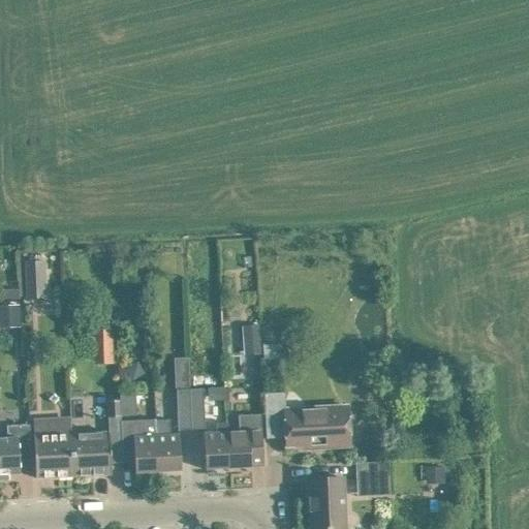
[(44,262),(25,263),(27,301),(45,300),(44,262)]
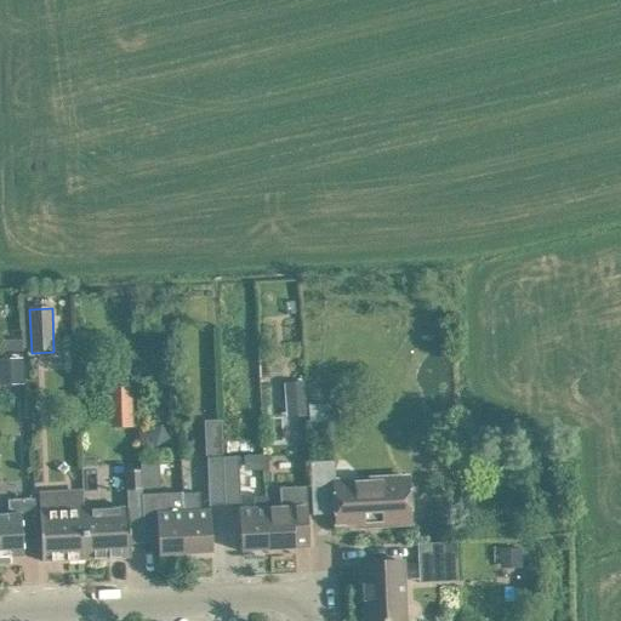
[(22,340),(1,341),(3,353),(22,352),(22,340)]
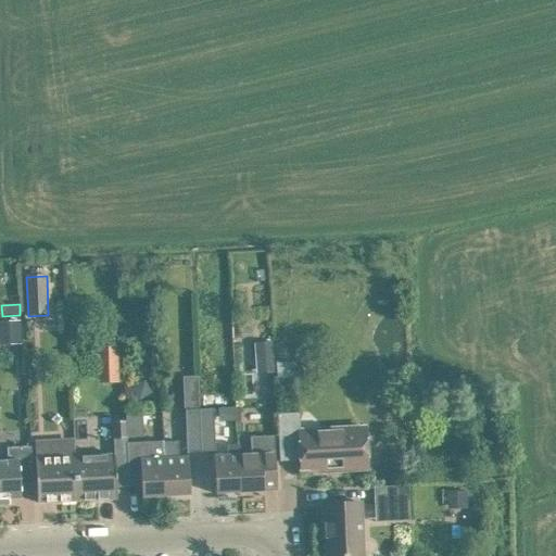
[(20,320),(0,321),(0,339),(21,338),(20,320)]
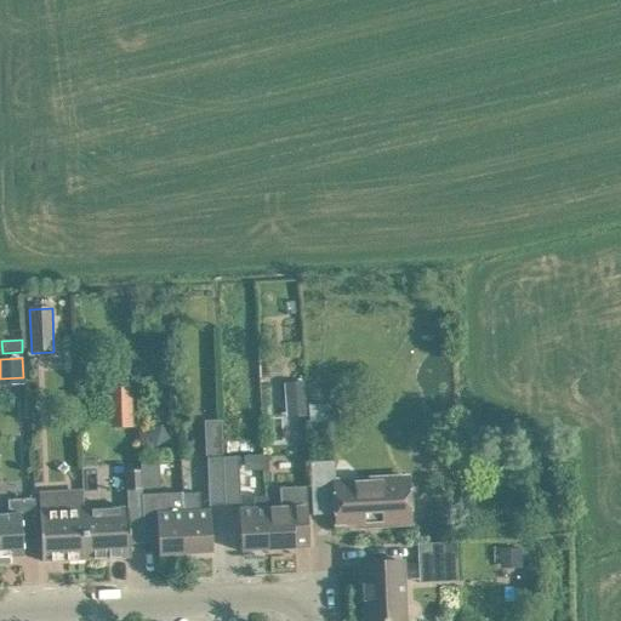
[(126,376),(127,419),(151,419),(148,375),(126,376)]
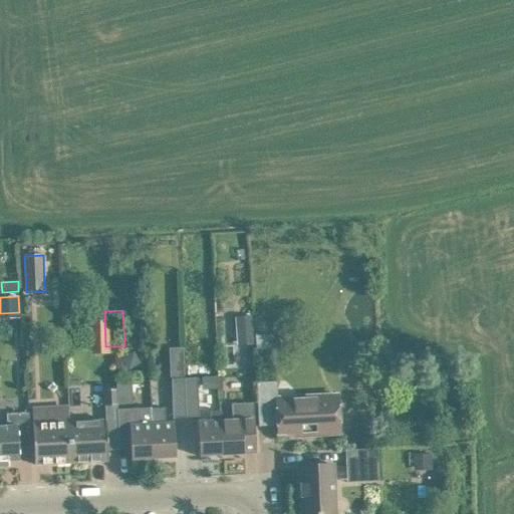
[(293,337),(293,329),(266,329),(266,311),(236,311),(237,338),(293,337)]
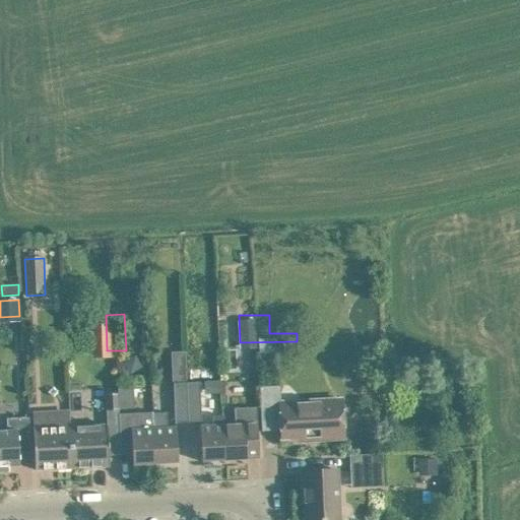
[(264,368),(265,344),(247,343),(246,368),(264,368)]
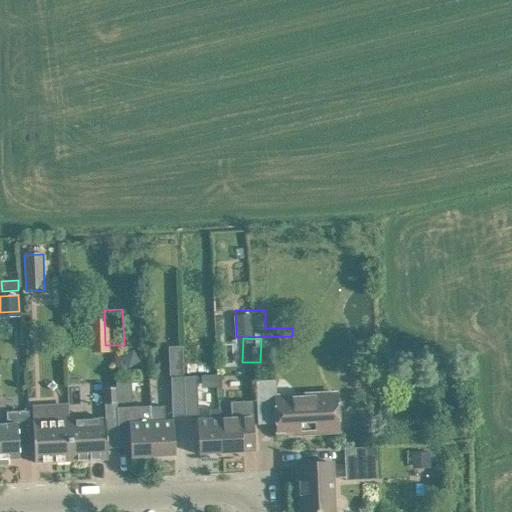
[(212,388),(225,387),(224,370),(210,371),(212,388)]
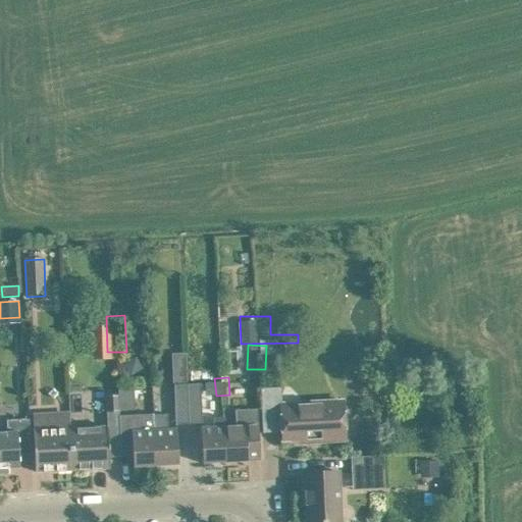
[(417,377),(409,387),(414,393),(421,392),(426,386),(417,377)]
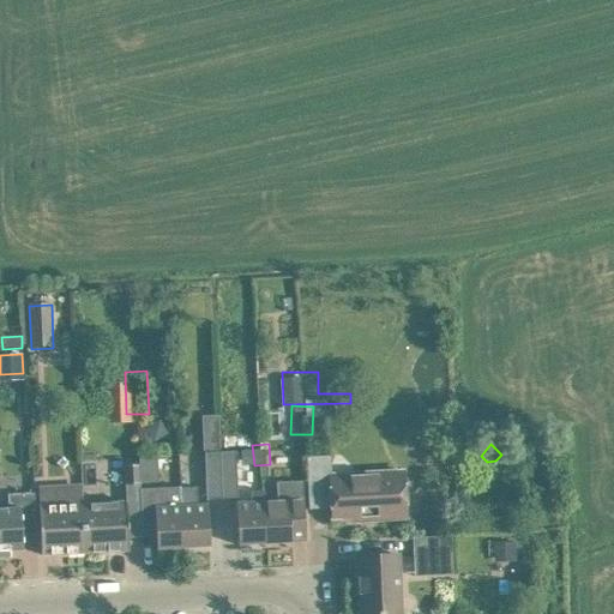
[(88,464),(90,447),(74,445),(72,462),(88,464)]
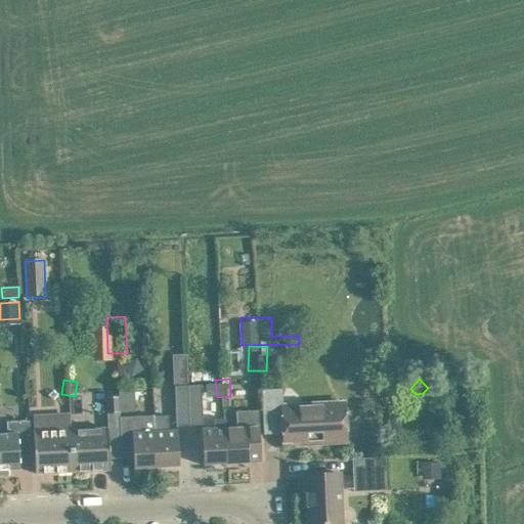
[(187,386),(189,426),(203,425),(201,385),(187,386)]
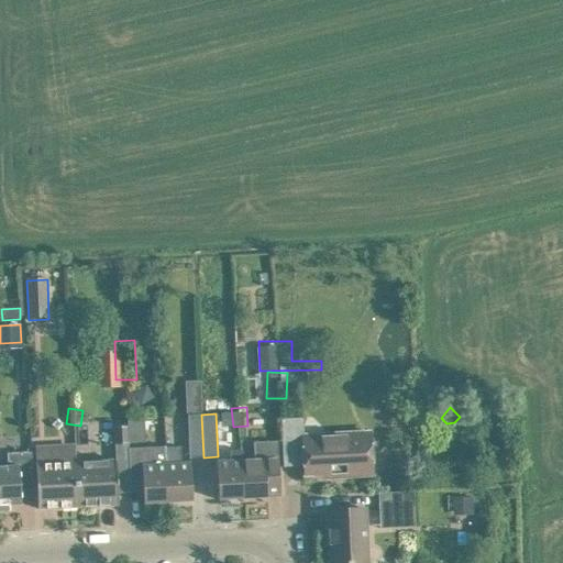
[(189,457),(203,457),(201,415),(187,416),(189,457)]
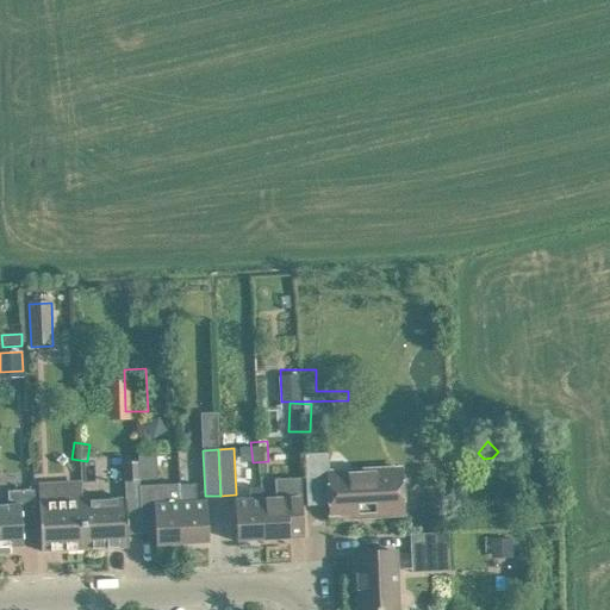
[(137,462),(138,480),(139,480),(156,479),(155,453),(137,453),(137,462)]
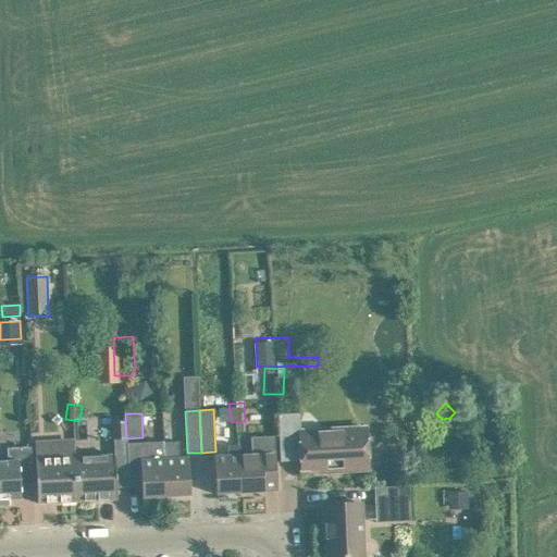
[(301,470),(318,469),(318,472),(368,470),(366,429),(300,432),(300,413),(277,415),(280,462),(301,461),(301,470)]
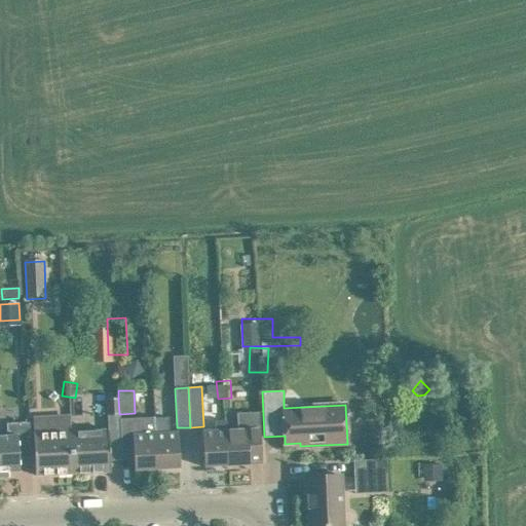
[(106,415),(119,414),(118,399),(106,399),(106,415)]
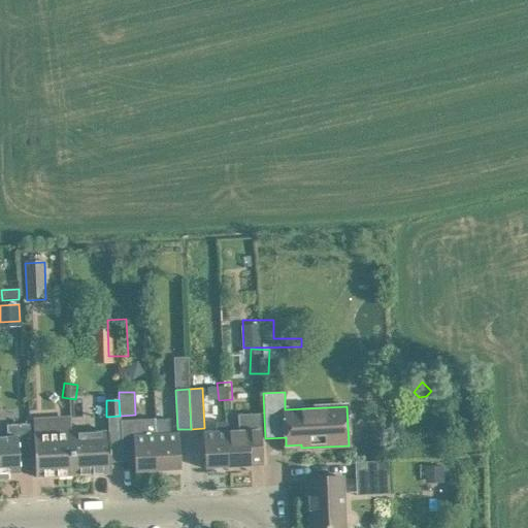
[(238,431),(226,432),(228,468),(251,467),(250,455),(262,454),(261,433),(260,414),(237,415),(238,431)]
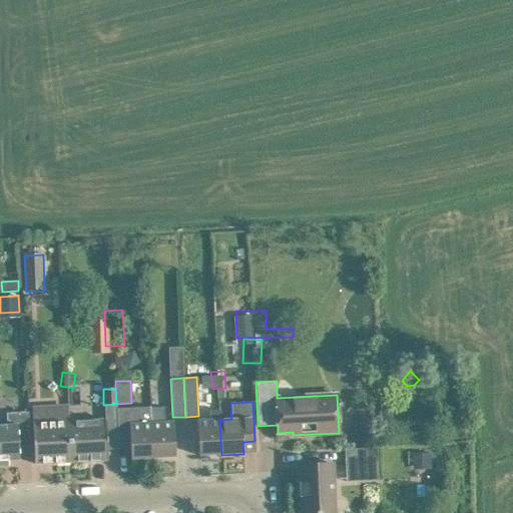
[(131,459),(152,458),(150,408),(150,407),(116,409),(117,429),(118,449),(130,449),(131,459)]
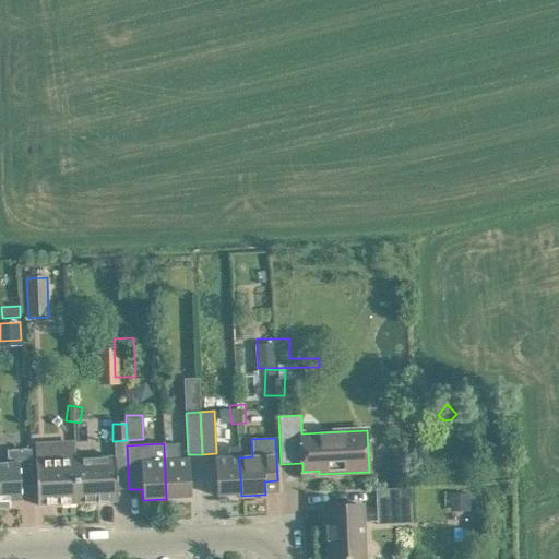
[(179,443),(164,444),(166,499),(191,498),(189,460),(180,460),(179,443)]
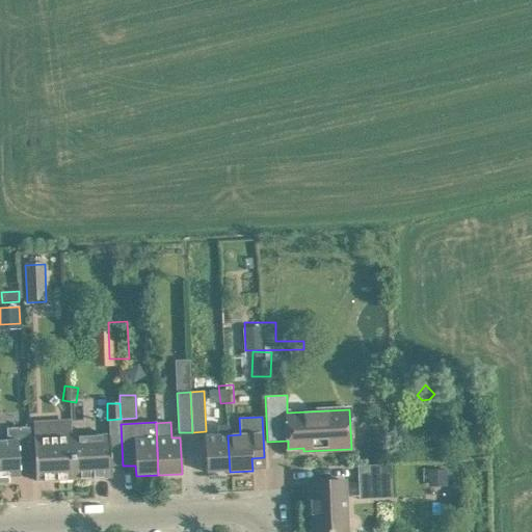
[(205,436),(206,452),(207,473),(230,472),(228,435),(227,426),(216,426),(217,435),(205,436)]
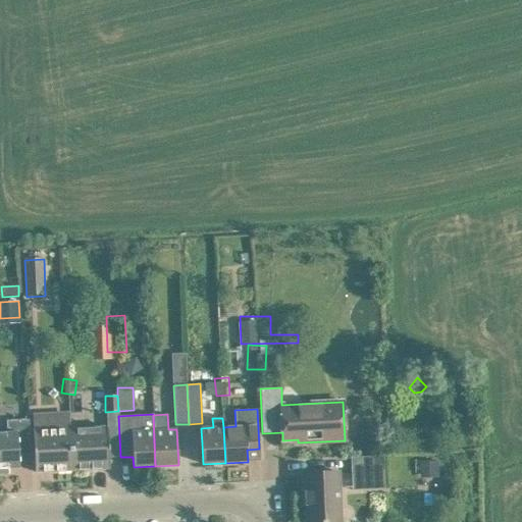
[(0,434),(0,473),(8,473),(8,468),(19,468),(18,456),(31,455),(29,421),(6,422),(7,434),(0,434)]
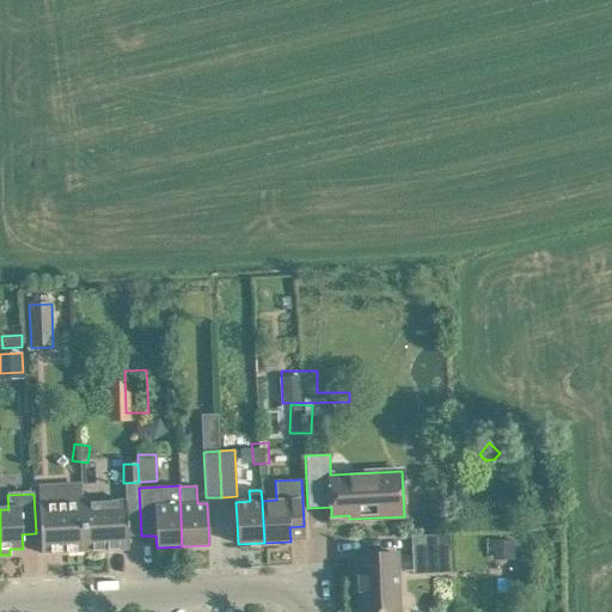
[(127,501),(83,503),(85,551),(129,549),(127,501)]
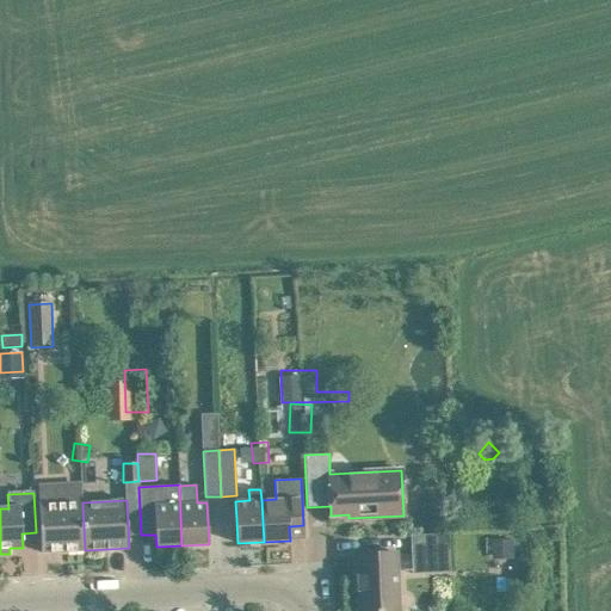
[(85,550),(82,503),(38,505),(41,553),(85,550)]
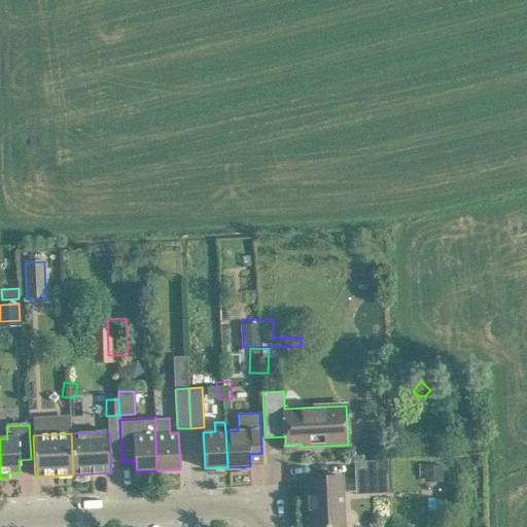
[(455,476),(457,458),(440,457),(437,475),(455,476)]
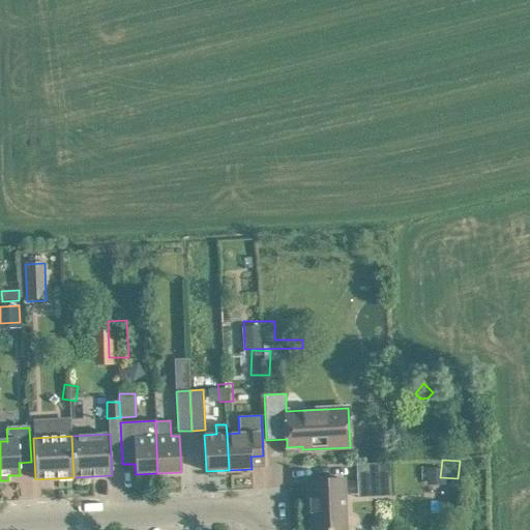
[(389,479),(389,465),(389,463),(355,465),(355,466),(356,480),(389,479)]
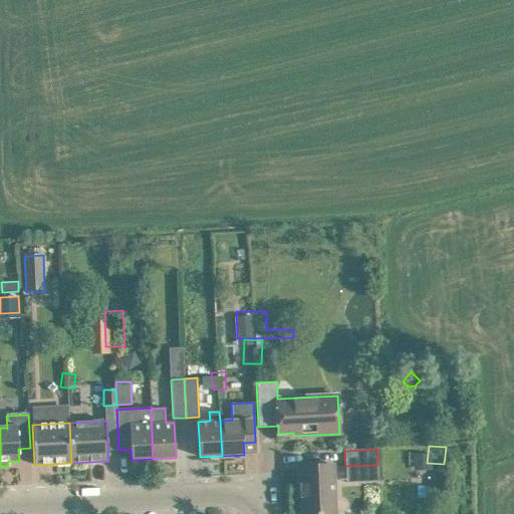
[(297,482),(300,482),(301,513),(335,513),(333,465),(296,467),(297,482)]
